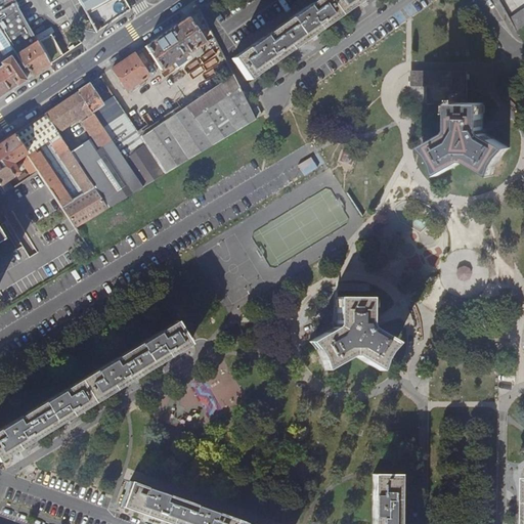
[(0,0),(0,33),(12,51),(20,63),(14,68),(9,57),(0,62),(0,64),(1,67),(0,67),(0,97),(49,64),(12,0),(0,0)]
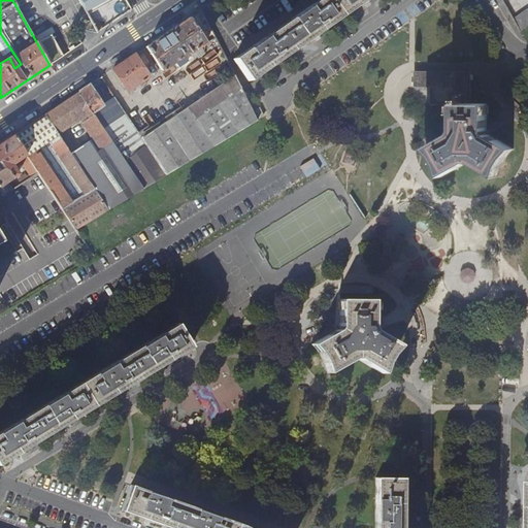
[(12,0),(50,65),(58,60),(53,52),(52,52),(47,43),(45,44),(44,42),(56,36),(35,0),(30,0),(23,4),(21,0),(12,0)]
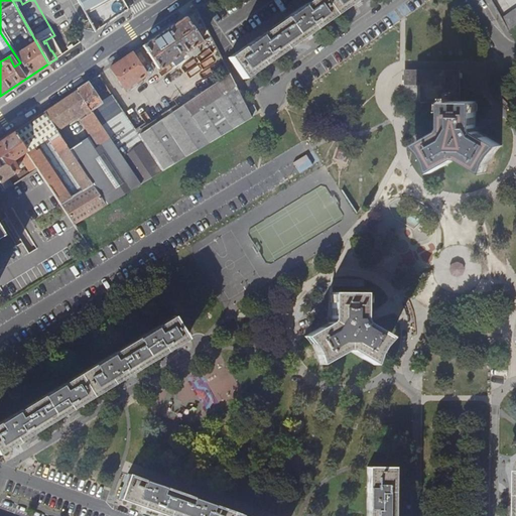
[(310,0),(228,58),(241,77),(262,62),(263,65),(272,58),(281,52),(279,49),(303,33),(305,35),(314,29),(324,23),(321,20),(351,0),(352,0),(354,2),(357,0),(310,0)]
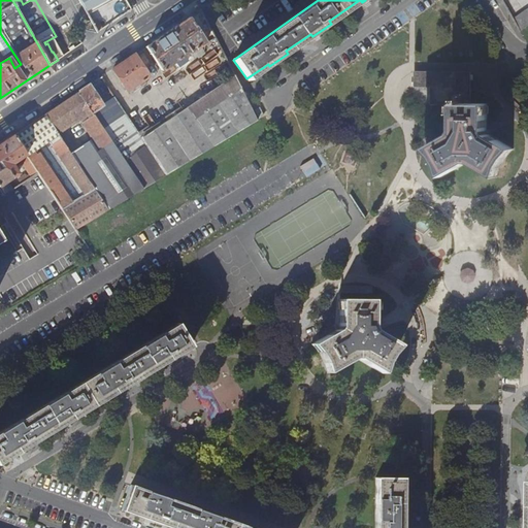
[(359,0),(329,21),(331,24),(362,2),(360,0),(359,0)]
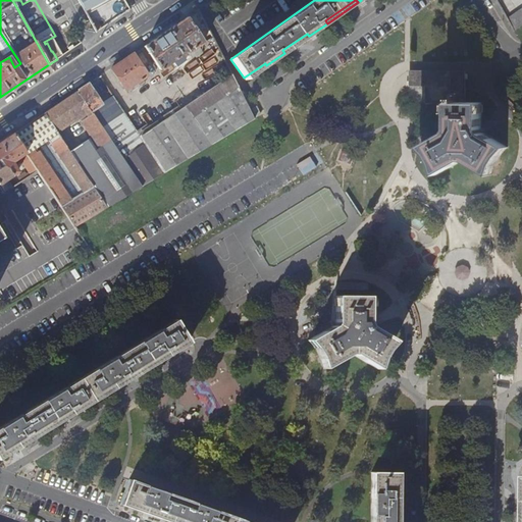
[(87,14),(97,33),(107,27),(96,8),(87,14)]
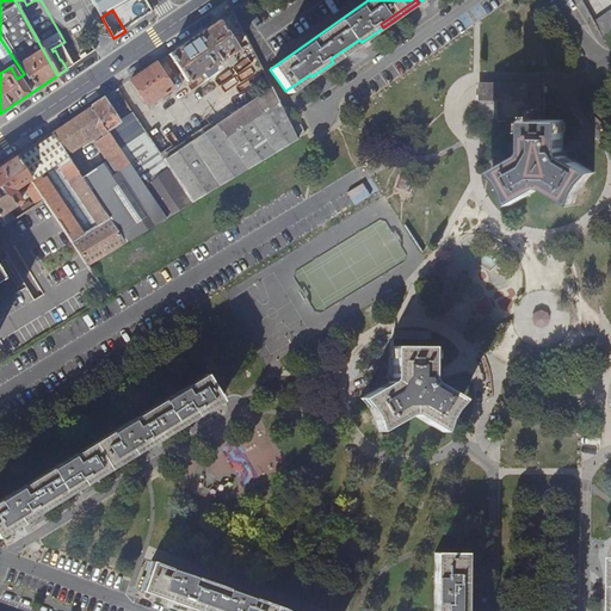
[(610,11),(596,23),(598,28),(603,36),(610,30),(610,11)]
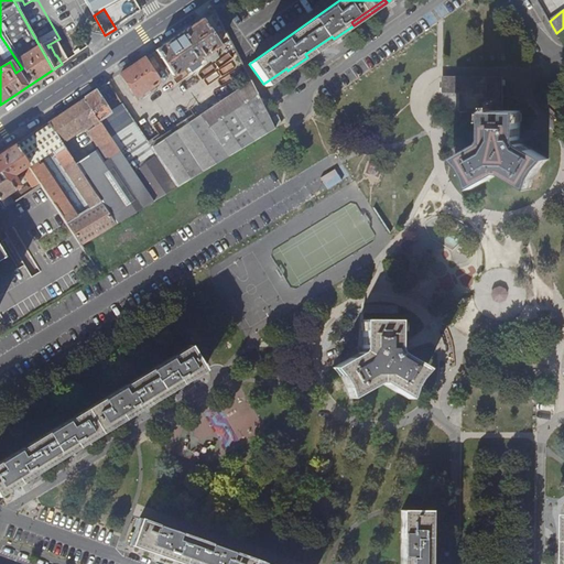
[(202,20),(156,50),(173,75),(187,66),(192,73),(202,66),(197,60),(202,56),(203,57),(219,46),(202,20)]
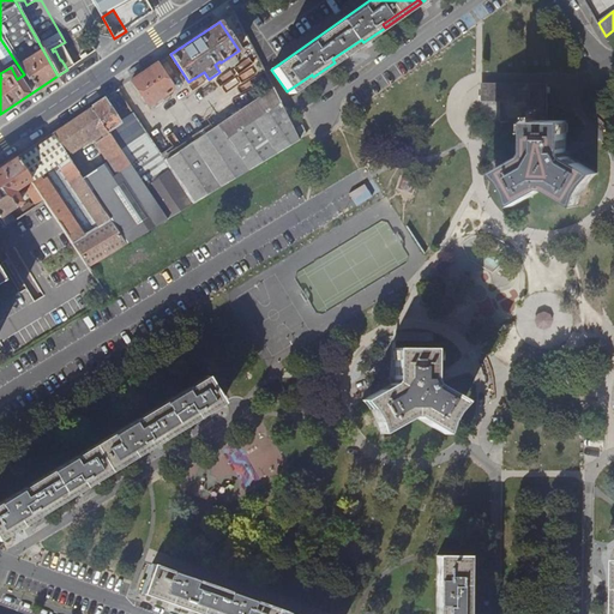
[(0,38),(0,61),(2,66),(14,60),(0,38)]
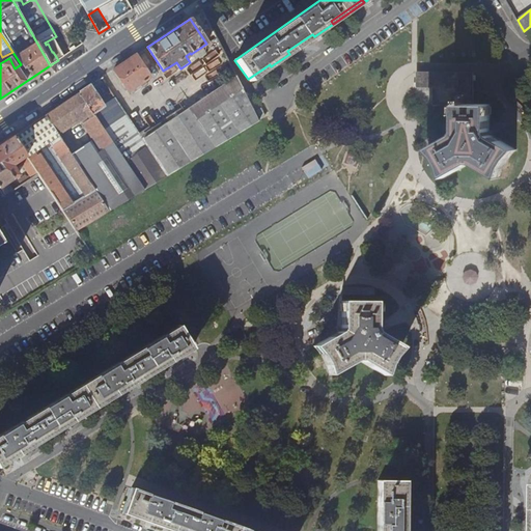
[(287,51),(289,54),(314,36),(312,34),(287,51)]
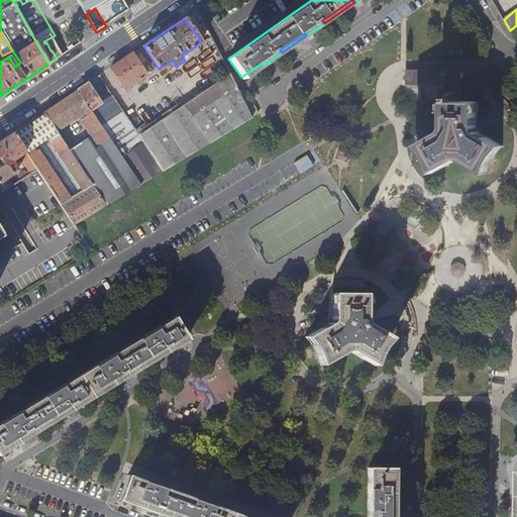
[(132,54),(110,68),(124,90),(135,83),(137,85),(145,80),(143,77),(146,76),(132,54)]
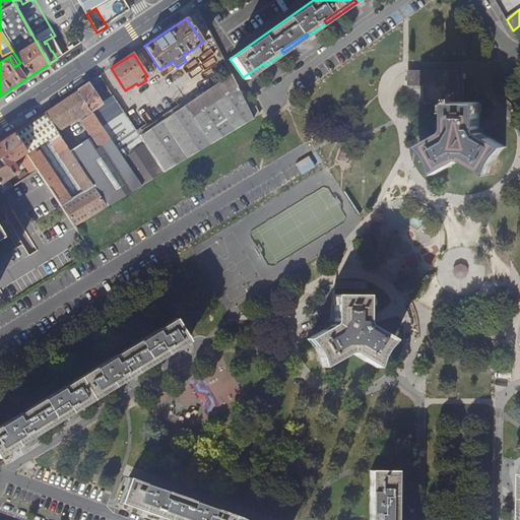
[(254,72),(254,73),(265,65),(264,63),(243,77),(244,79),(254,72)]
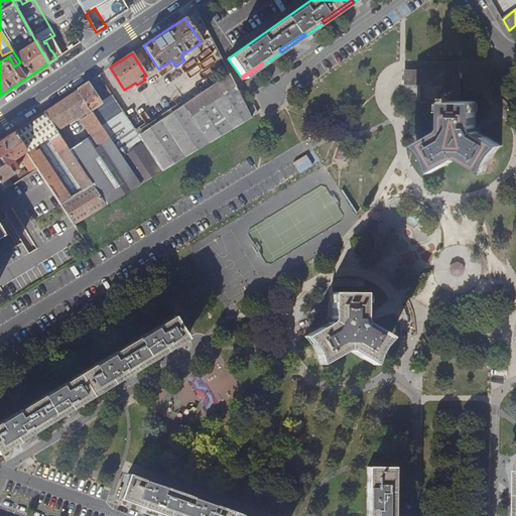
[(442,103),(460,102),(460,73),(405,72),(405,86),(420,86),(421,103),(442,103)]
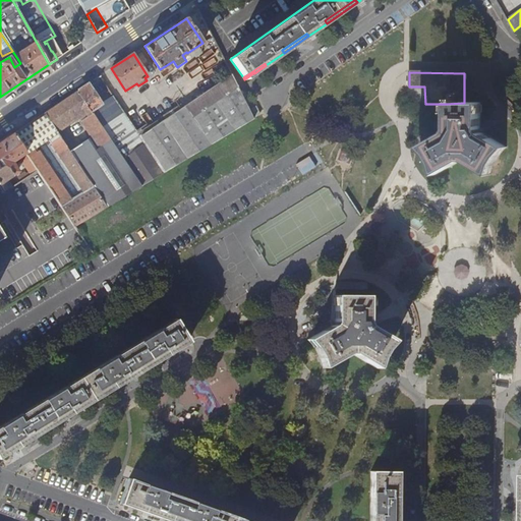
[(253,120),(231,74),(184,106),(184,107),(210,146),(253,120)]
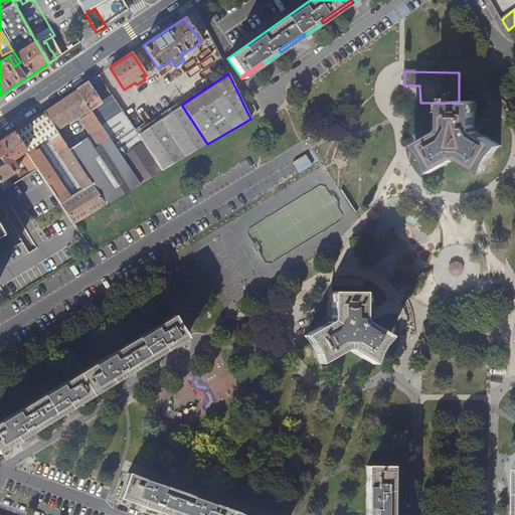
[(87,83),(76,91),(89,108),(92,113),(140,185),(162,172),(138,135),(123,112),(109,122),(98,105),(100,104),(87,83)]
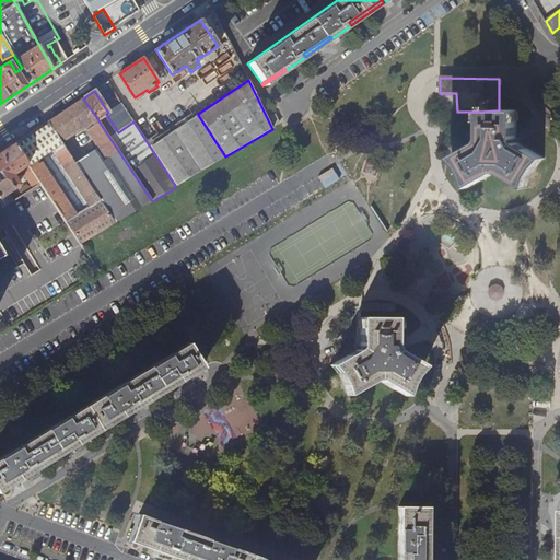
[(83,98),(47,123),(60,141),(96,117),(83,98)]
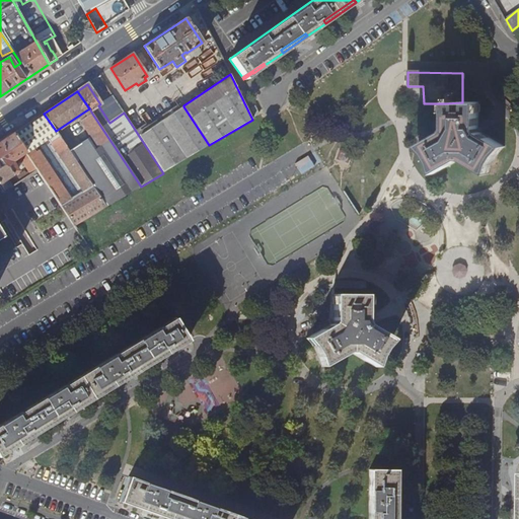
[(462,102),(445,103),(445,108),(445,129),(443,133),(419,147),(421,146),(436,173),(434,174),(435,174),(459,161),(463,161),(489,175),(490,175),(488,173),(502,148),(504,149),(505,148),(479,134),(477,130),(478,125),(478,103),(462,102)]
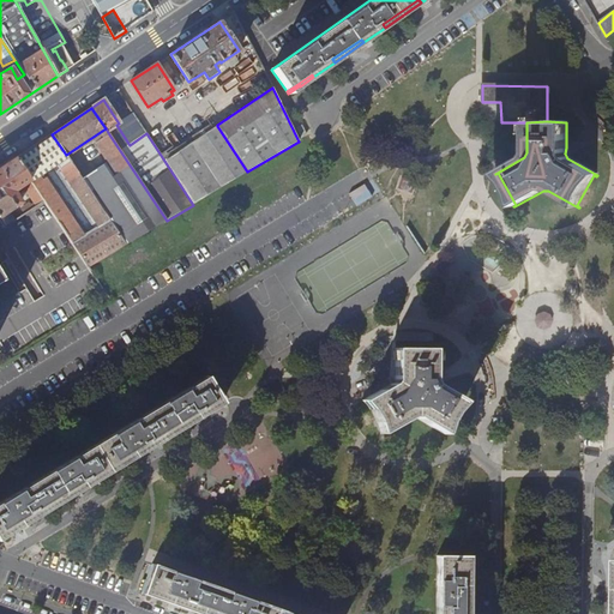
[(164,161),(193,205),(247,172),(217,126),(164,161)]
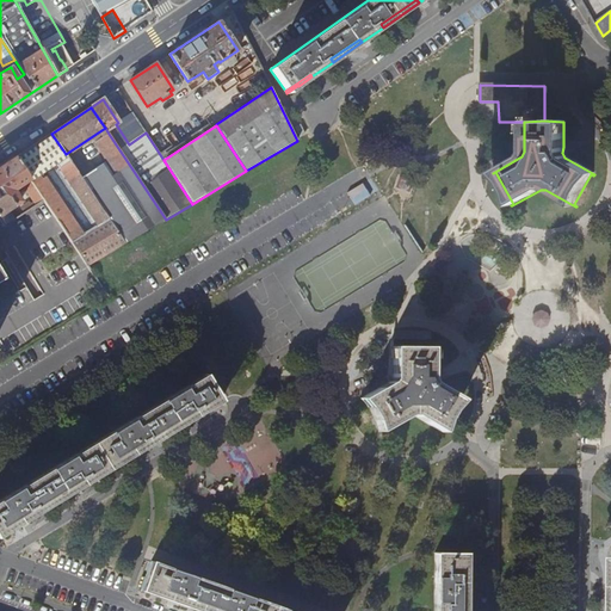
[(301,127),(295,129),(300,140),(306,136),(301,127)]
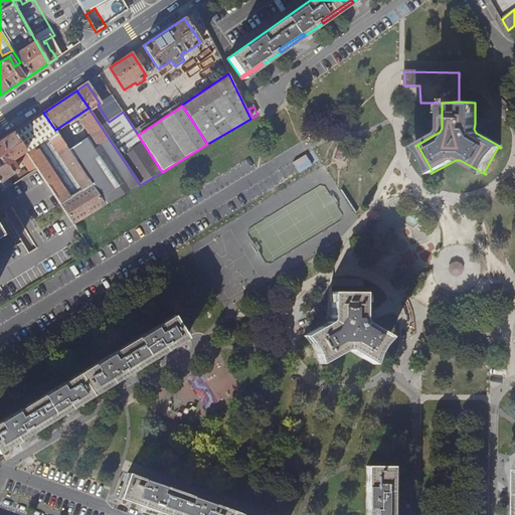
[(43,113),(12,133),(26,152),(33,148),(31,145),(44,136),(45,138),(51,135),(49,132),(51,131),(54,134),(56,132),(55,130),(43,113)]
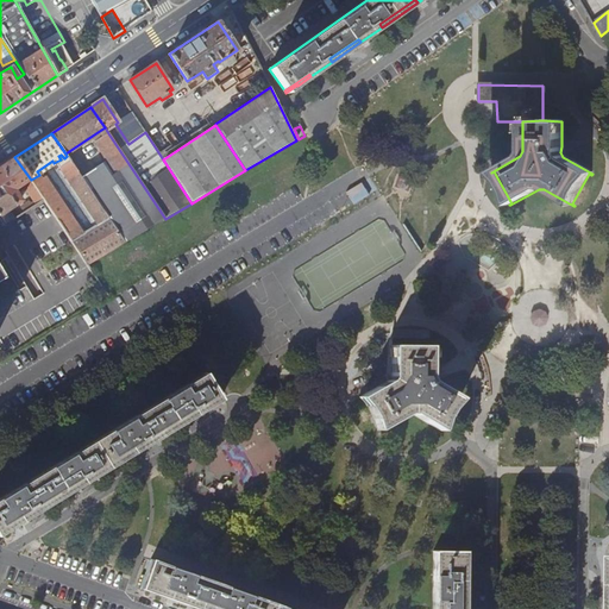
[(81,177),(125,244),(165,219),(108,133),(98,139),(110,158),(81,177)]
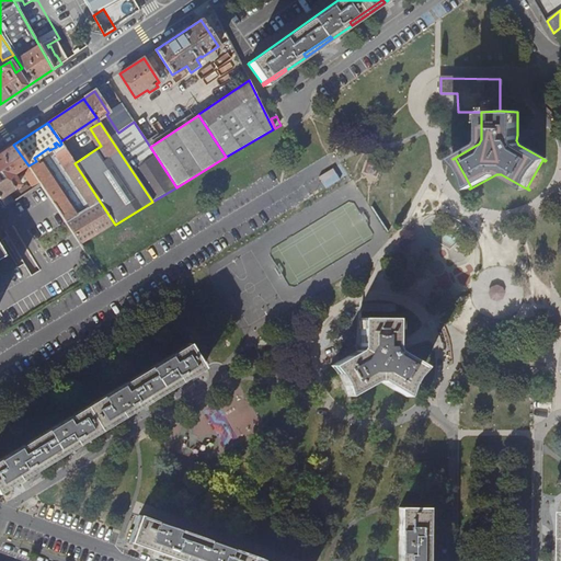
[(33,186),(39,182),(31,170),(29,165),(13,145),(0,153),(0,202),(4,208),(13,202),(10,195),(4,195),(19,185),(12,174),(18,171),(21,175),(25,172),(33,186)]
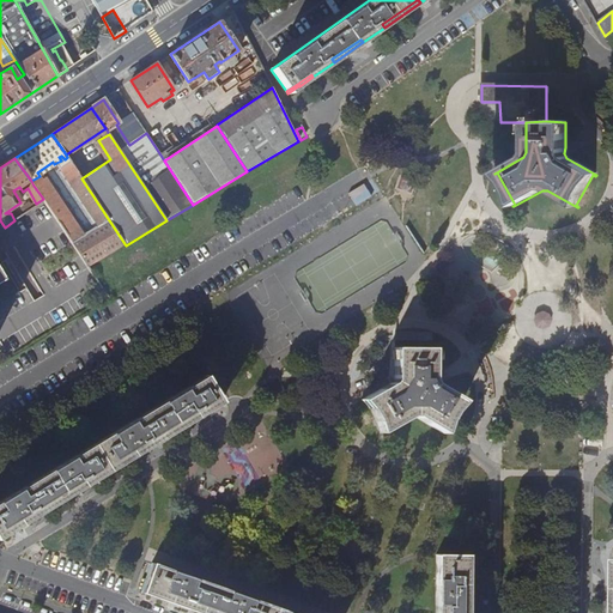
[(34,186),(43,199),(90,268),(126,246),(82,178),(70,161),(55,170),(95,230),(87,235),(48,175),(34,186)]
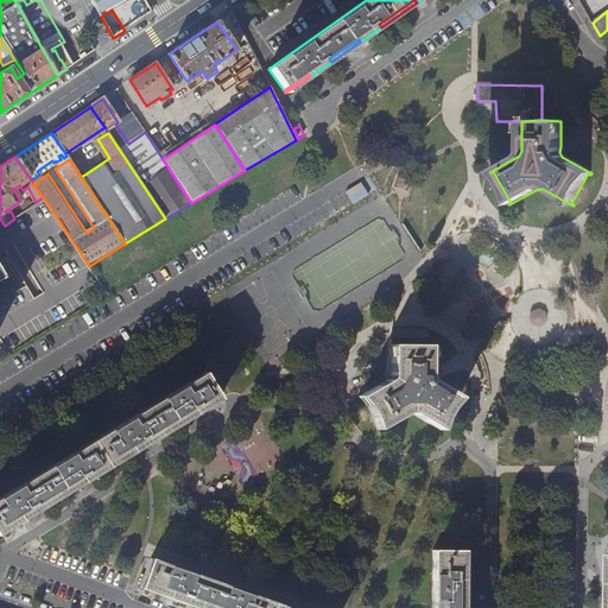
[(349,187),(356,201),(372,194),(365,179),(349,187)]
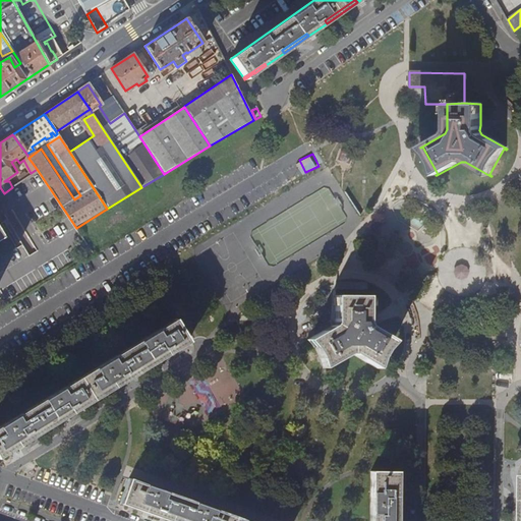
[(366,297),(334,296),(334,323),(332,326),(306,341),(307,342),(309,340),(319,357),(324,366),(323,368),(347,355),(352,354),(377,369),(378,368),(375,367),(391,342),(392,343),(393,341),(368,327),(366,323),(366,297)]
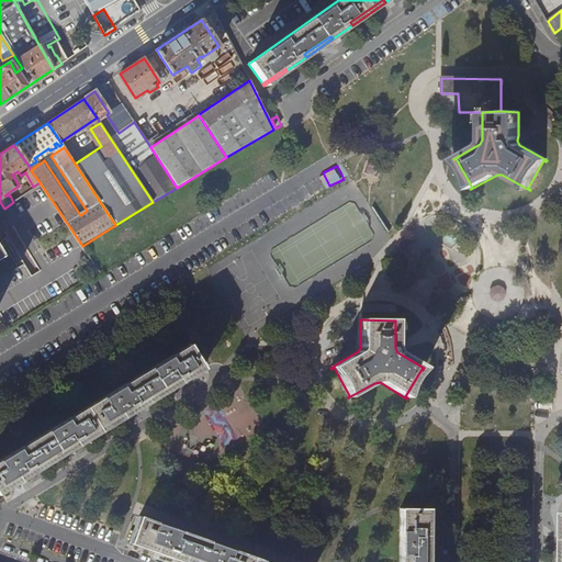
[(202,370),(188,346),(0,459),(0,493),(22,480),(69,451),(125,417),(173,388),(202,370)]
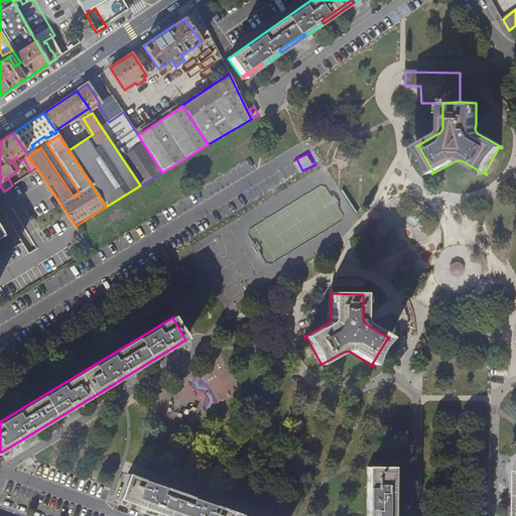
[(365,515),(392,515),(392,492),(393,469),(367,468),(365,515)]
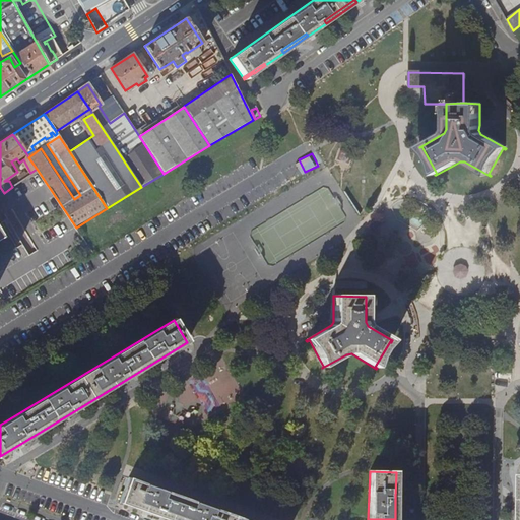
[(244,519),(128,478),(120,500),(143,509),(142,512),(151,515),(159,518),(160,515),(176,519),(244,519)]
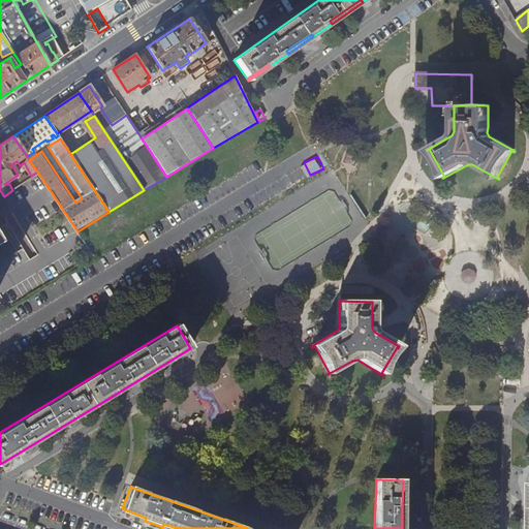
[(146,518),(122,508),(121,512),(145,521),(146,518)]
